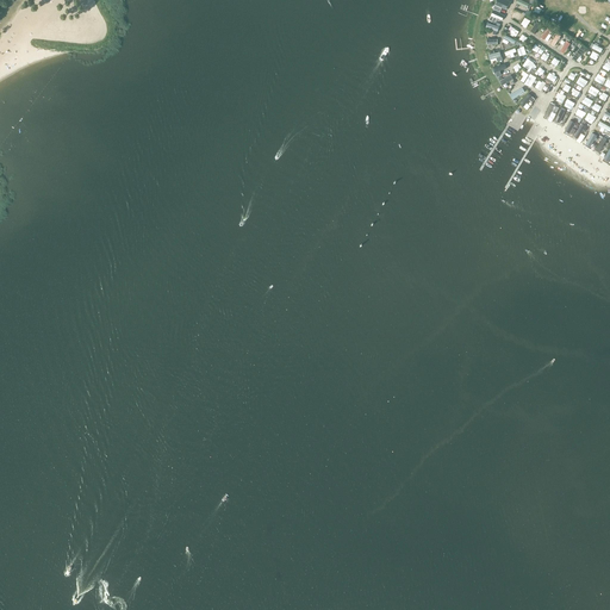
[(506,0),(497,0),(495,5),(505,10),(508,6),(509,7),(509,6),(511,1),(506,0)]
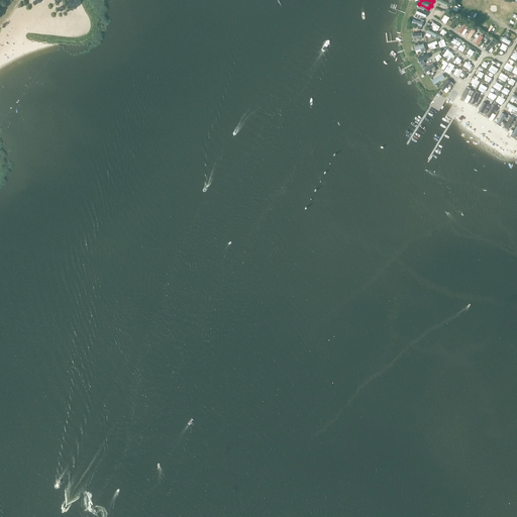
[(427,13),(418,9),(416,13),(425,17),(427,13)]
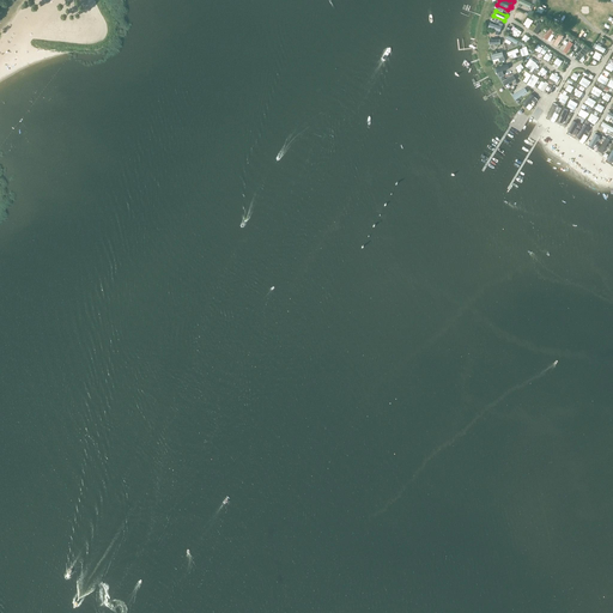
[(536,34),(544,24),(540,22),(533,31),(536,34)]
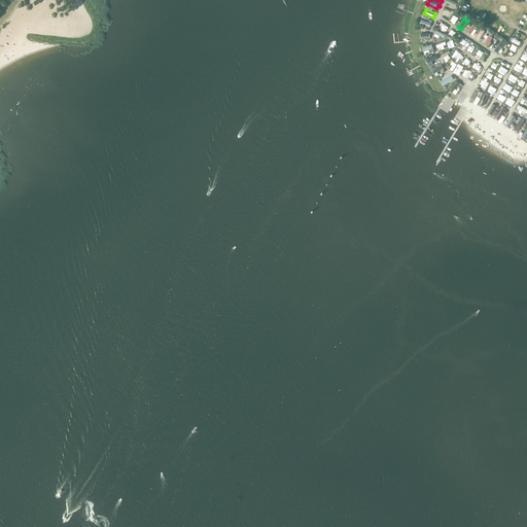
[(421,20),(419,24),(426,27),(425,30),(428,30),(429,27),(430,28),(431,24),(421,20)]
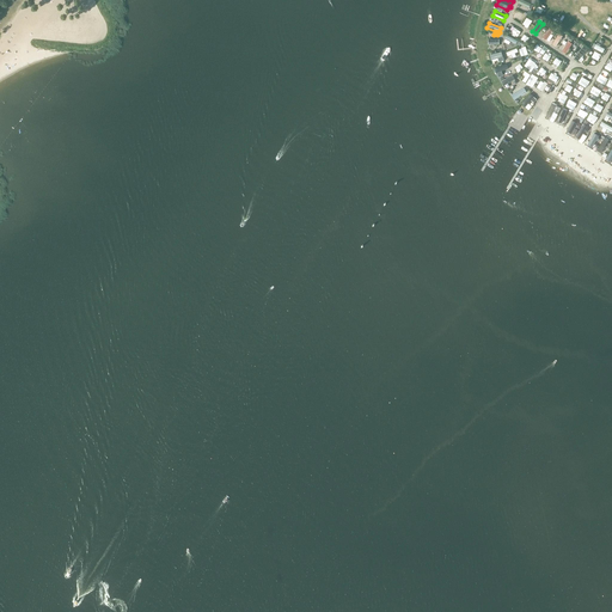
[(546,41),(554,30),(550,29),(549,28),(548,29),(543,37),(546,41)]
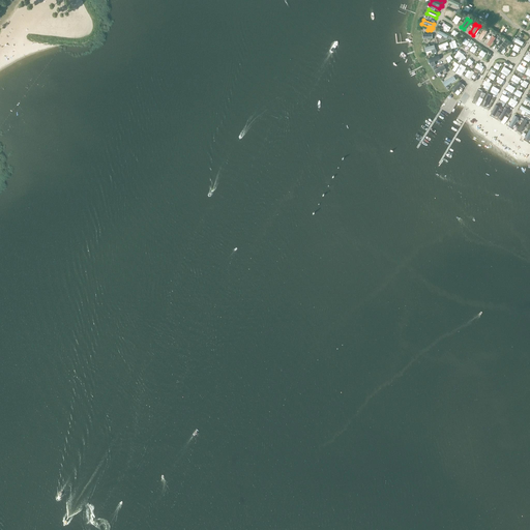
[(478,38),(481,40),(486,34),(487,33),(488,31),(483,29),(478,38)]
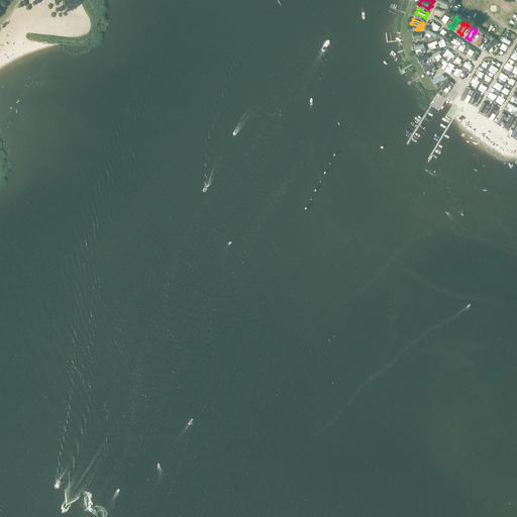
[(428,30),(427,32),(437,38),(439,35),(428,30)]
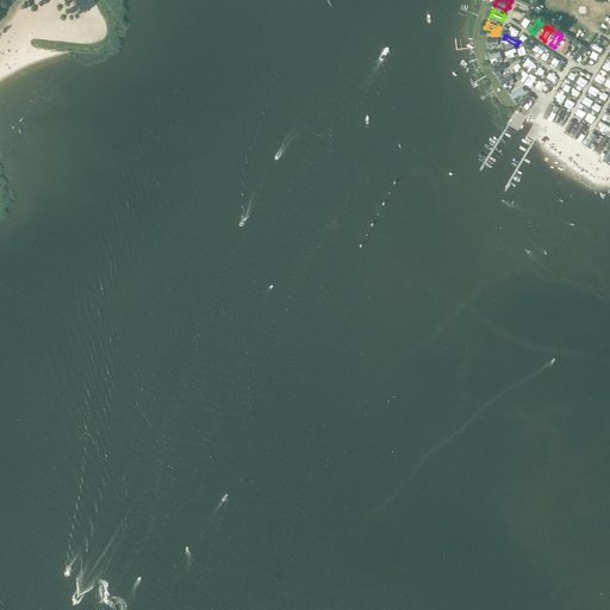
[(560,51),(564,54),(571,44),(566,42),(560,51)]
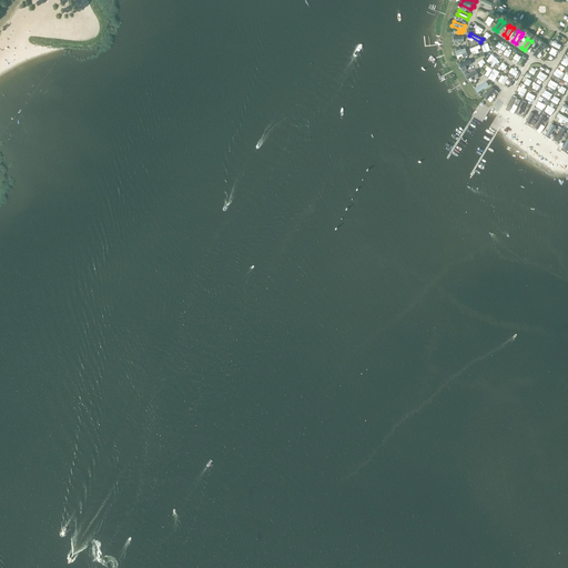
[(551,44),(559,49),(561,46),(557,43),(558,41),(555,40),(554,41),(551,40),(550,42),(549,43),(551,44)]
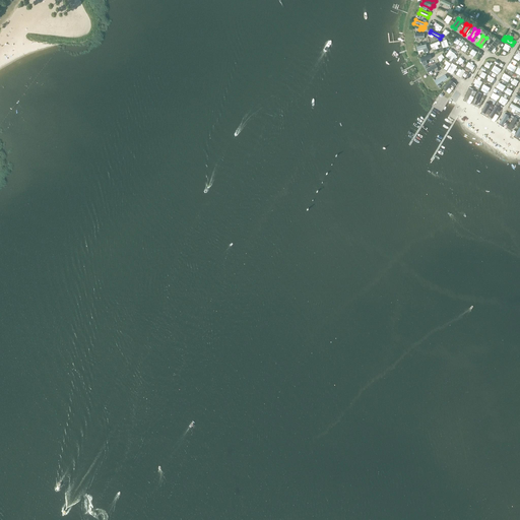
[(491,52),(497,44),(500,45),(501,43),(496,40),(495,41),(488,50),(491,52)]
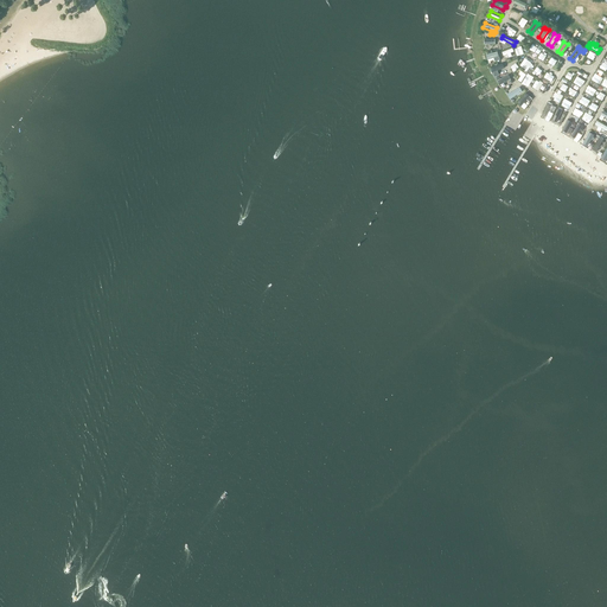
[(590,55),(587,61),(594,64),(598,58),(590,55)]
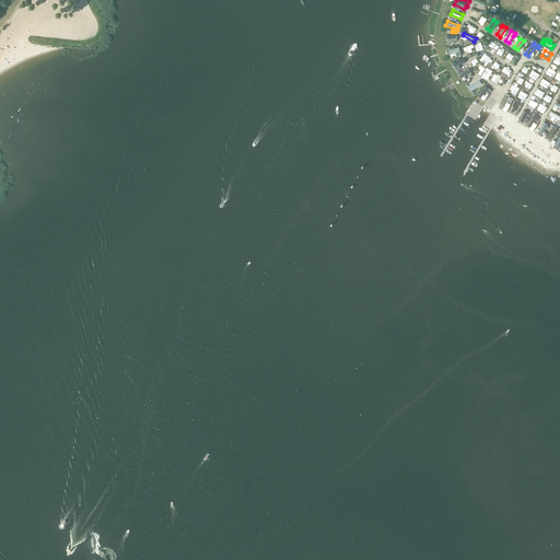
[(489,63),(494,57),(487,51),(482,58),(489,63)]
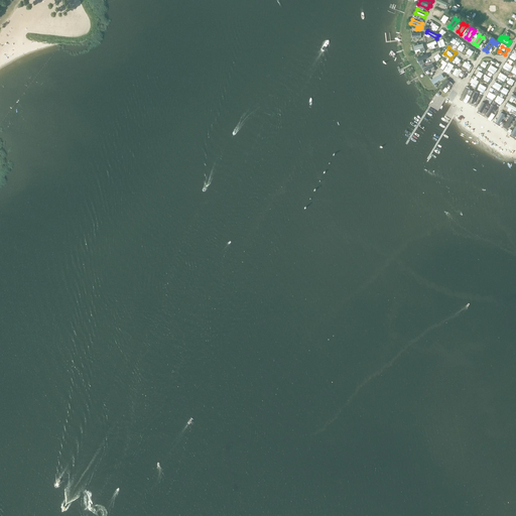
[(508,60),(505,67),(511,70),(514,63),(508,60)]
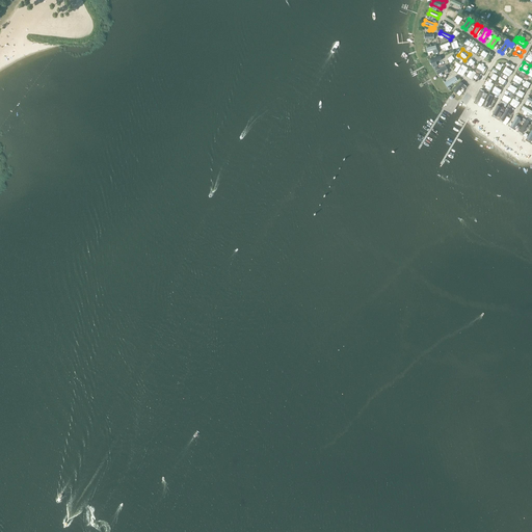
[(447,69),(445,65),(436,71),(439,75),(447,69)]
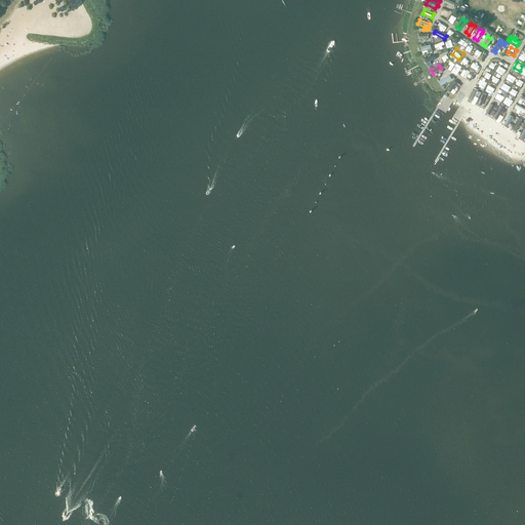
[(505,74),(508,68),(501,65),(498,70),(505,74)]
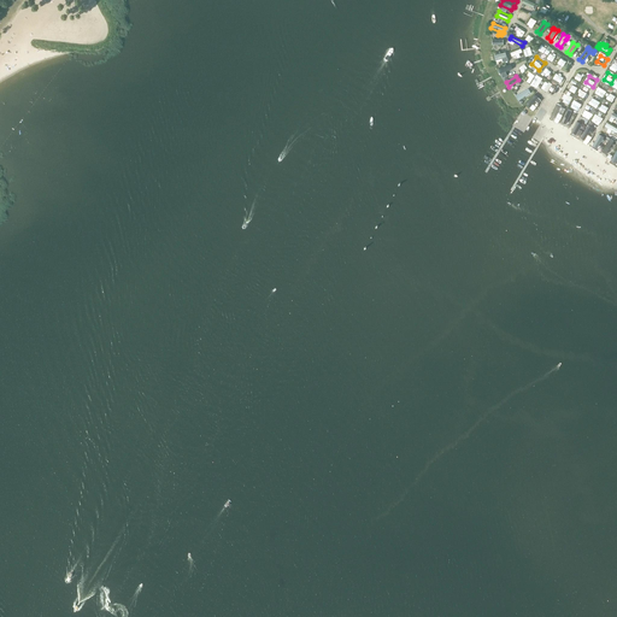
[(528,89),(516,97),(518,101),(530,93),(528,89)]
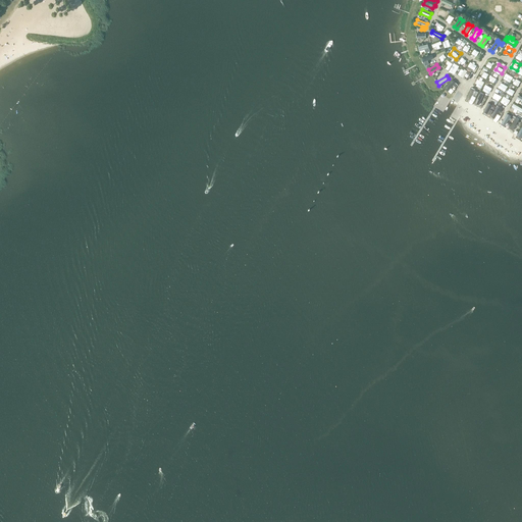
[(445,89),(448,92),(454,85),(457,87),(458,85),(456,83),(452,80),(445,89)]
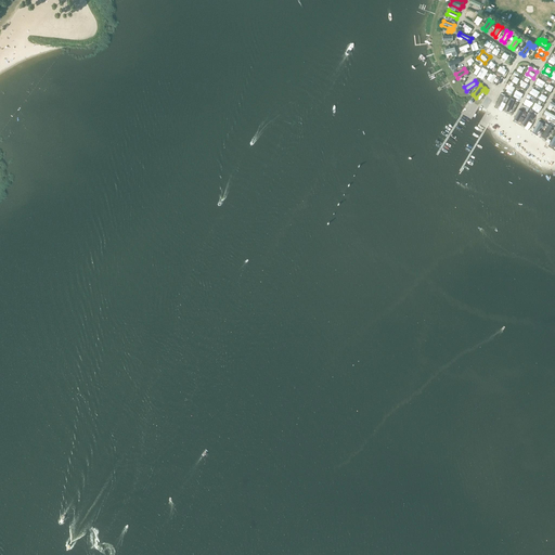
[(497,102),(495,104),(497,104),(500,106),(502,101),(504,101),(505,99),(503,98),(505,94),(502,93),(501,94),(497,102)]
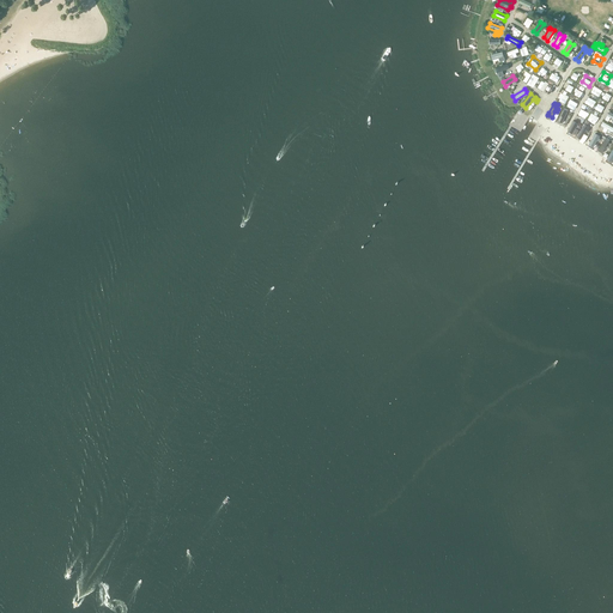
[(558,121),(562,123),(568,113),(568,111),(569,110),(565,108),(564,110),(563,110),(558,121)]
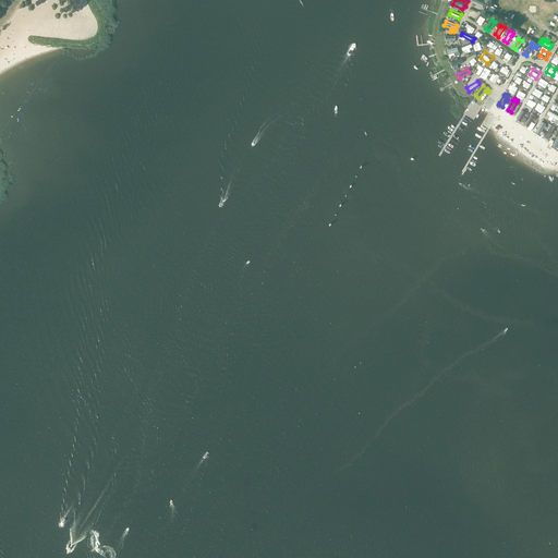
[(536,108),(544,112),(547,106),(541,101),(536,108)]
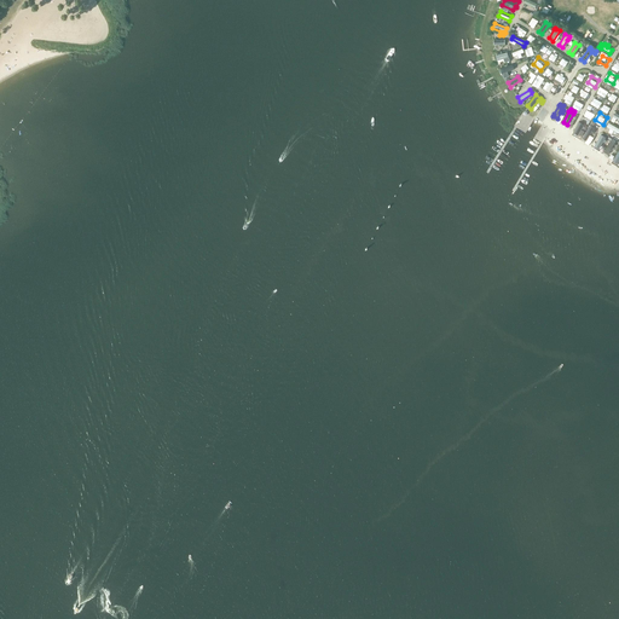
[(618,128),(608,123),(607,127),(614,132),(613,133),(615,134),(617,133),(618,133),(618,128)]
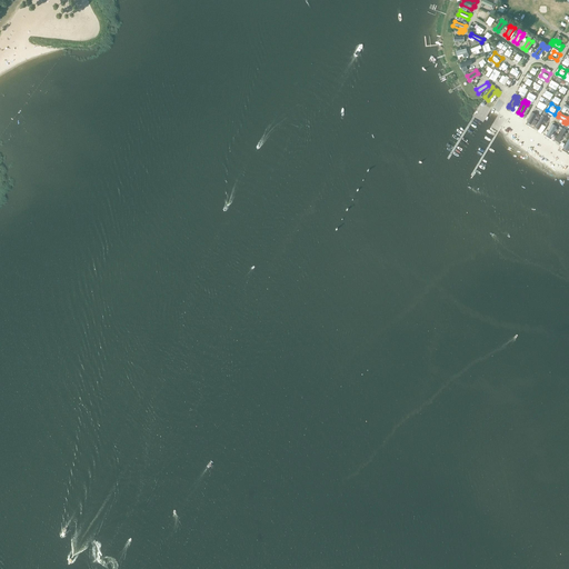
[(547,120),(546,119),(547,118),(542,116),(535,127),(539,130),(539,129),(542,125),(543,122),(545,123),(547,120)]
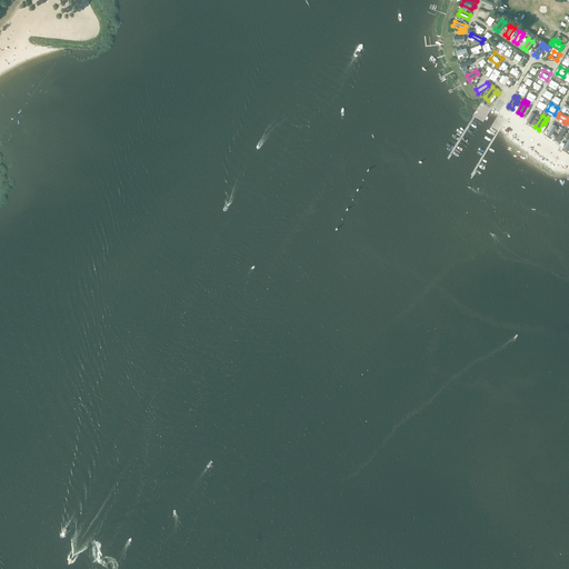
[(556,127),(552,126),(547,136),(549,137),(553,131),(555,132),(556,129),(555,129),(556,127)]
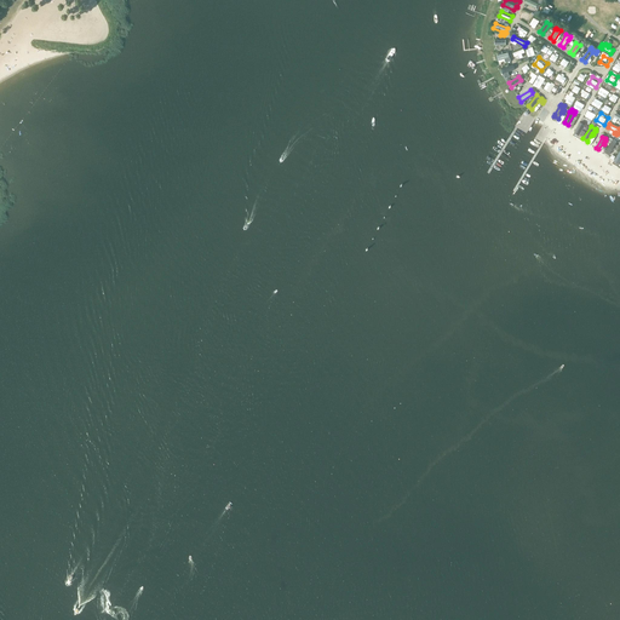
[(606,153),(609,155),(618,141),(613,139),(606,153)]
